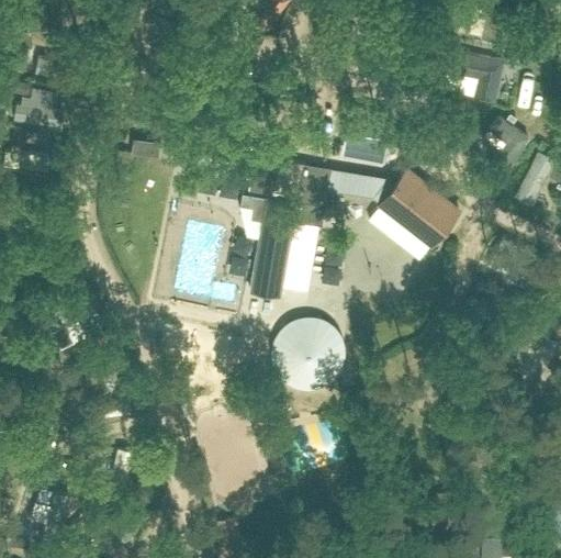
[(231,0),(232,0),(251,17),(266,0),(231,0)]
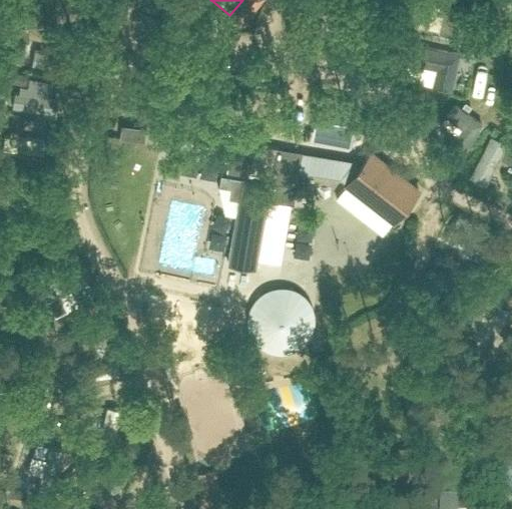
[(261,0),(242,0),(229,15),(241,25),(261,0)]
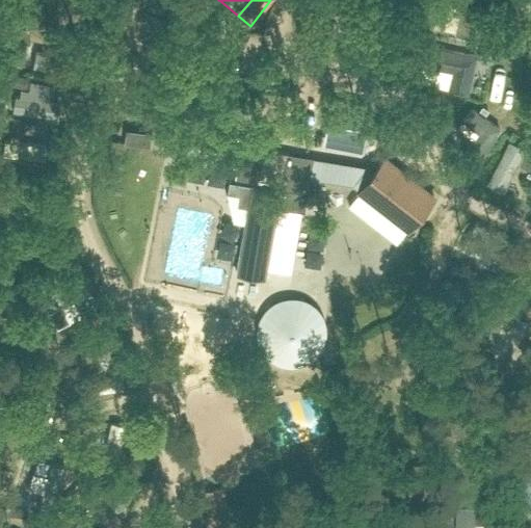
[(455,36),(483,42),(489,11),(461,5),(455,36)]
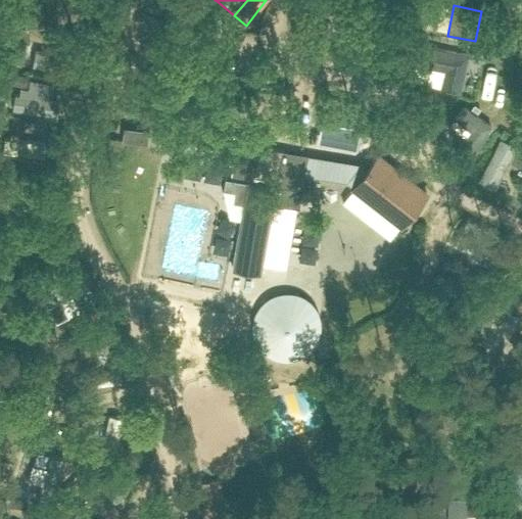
[(422,21),(425,9),(411,6),(408,18),(422,21)]
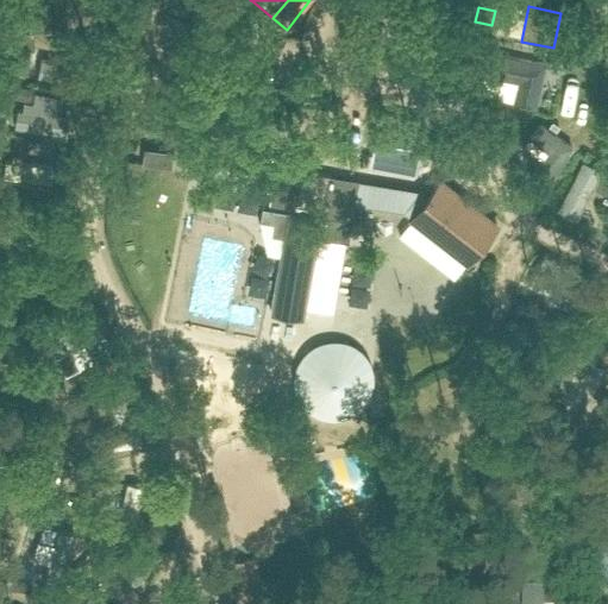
[(87,93),(91,73),(39,62),(36,82),(87,93)]
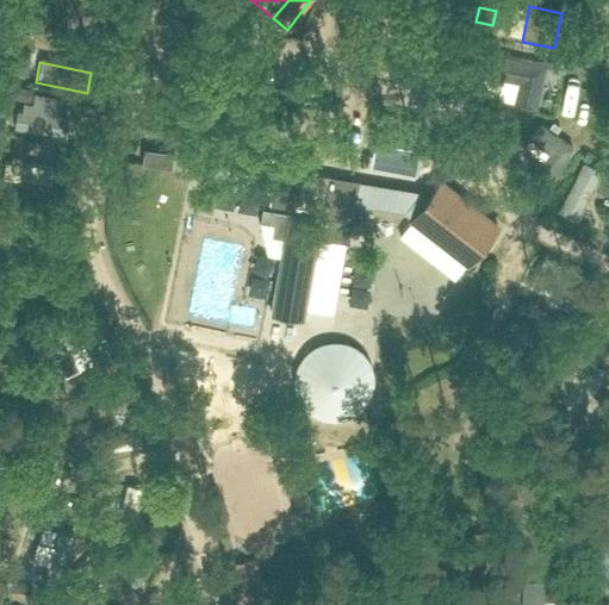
[(488,85),(530,80),(528,64),(486,68),(488,85)]
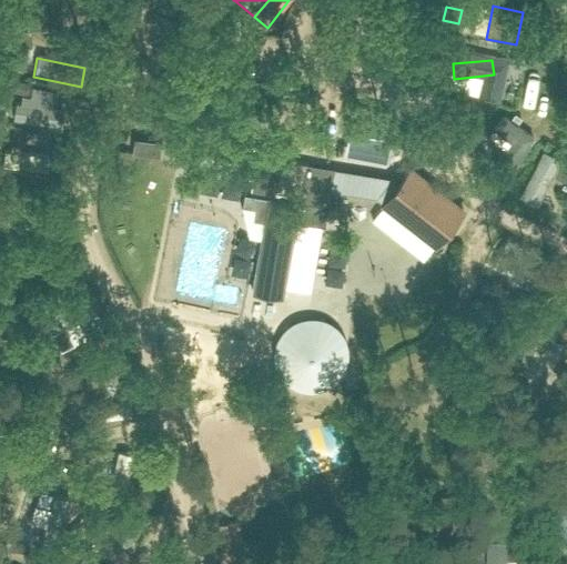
[(485,91),(497,90),(496,80),(484,82),(485,91)]
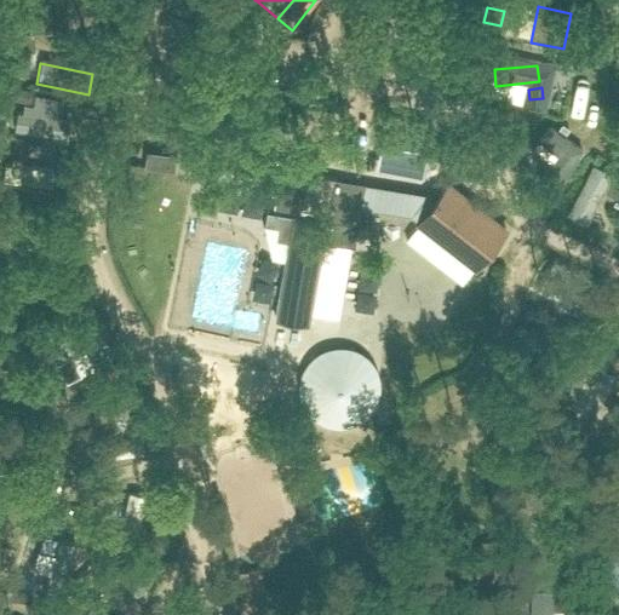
[(64,139),(67,122),(16,118),(13,133),(64,139)]
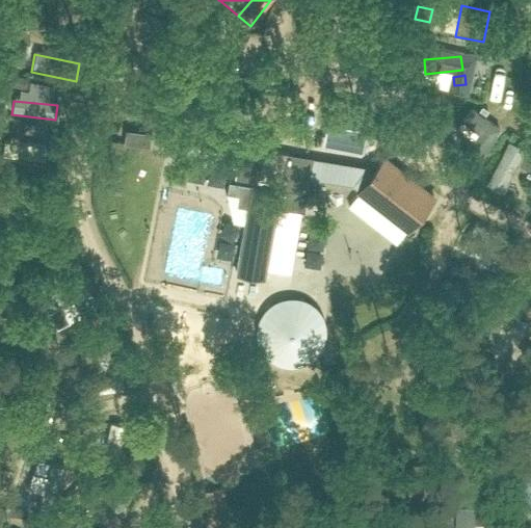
[(335,129),(361,129),(362,104),(336,103),(335,129)]
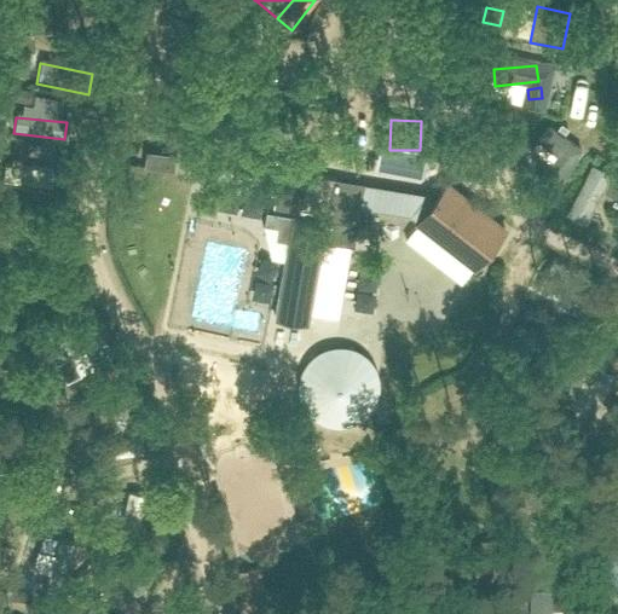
[(149,156),(146,172),(175,175),(178,160),(149,156)]
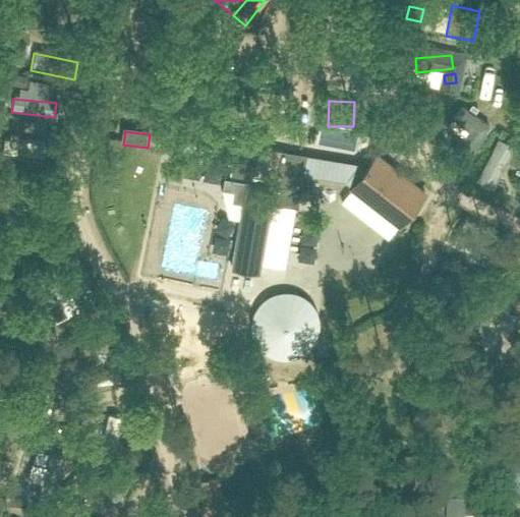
[(456,136),(439,167),(451,173),(466,144),(456,136)]
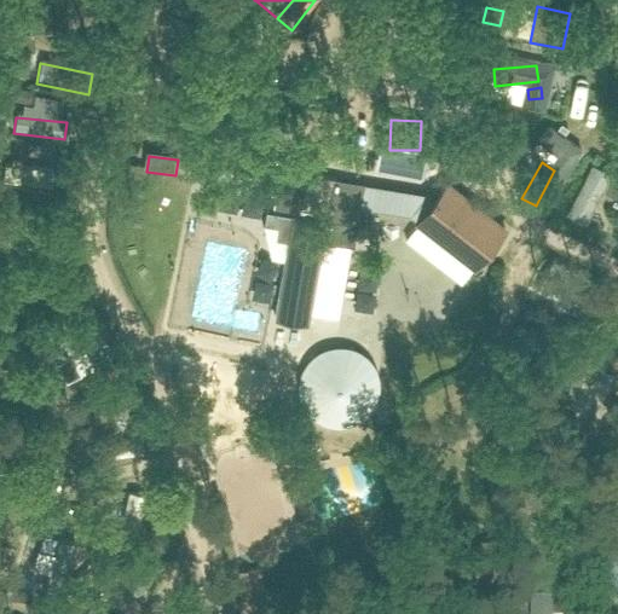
[(53,187),(55,171),(5,167),(4,184),(53,187)]
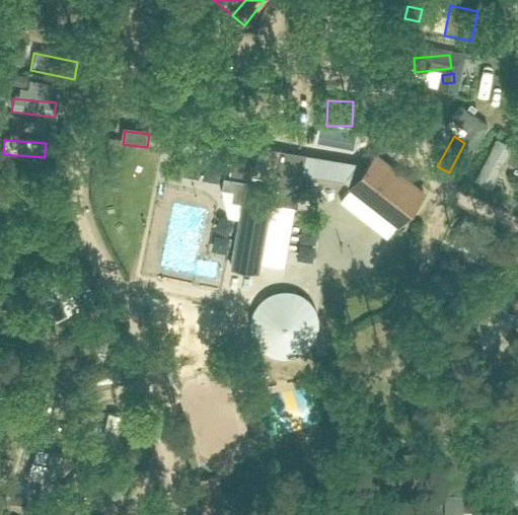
[(485,152),(489,145),(481,140),(475,148),(485,152)]
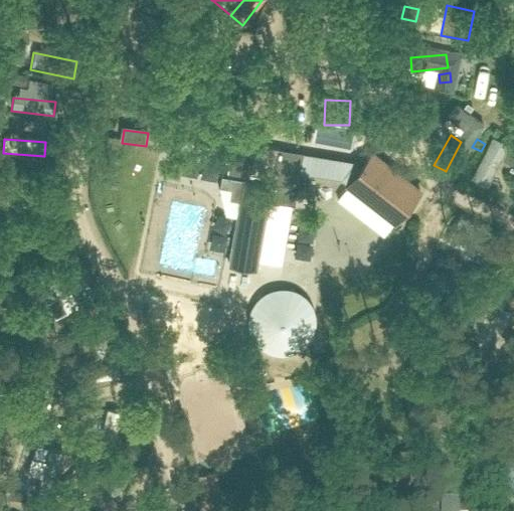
[(472,179),(487,187),(508,147),(493,139),(472,179)]
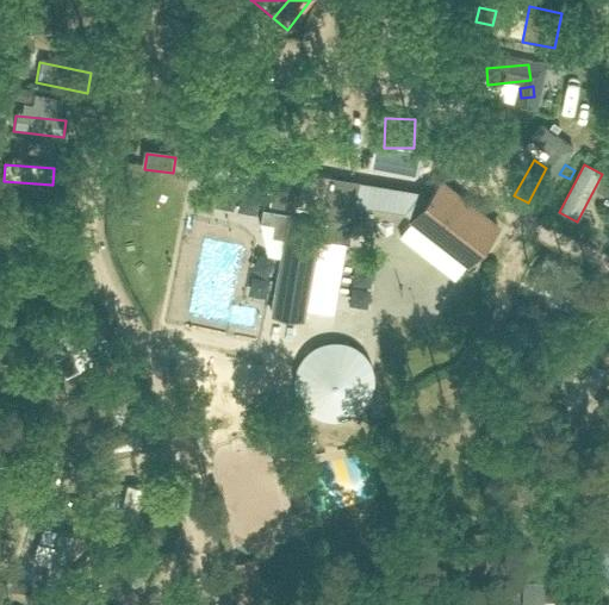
[(284,241),(271,317),(303,322),(317,241),(349,245),(360,184),(304,174),(297,217),(262,211),(260,224),(273,226),(271,238),(284,241)]
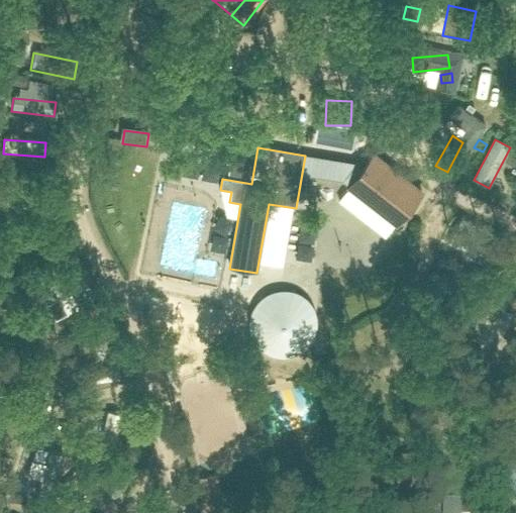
[(422,194),(374,157),(349,188),(397,225),(422,194)]
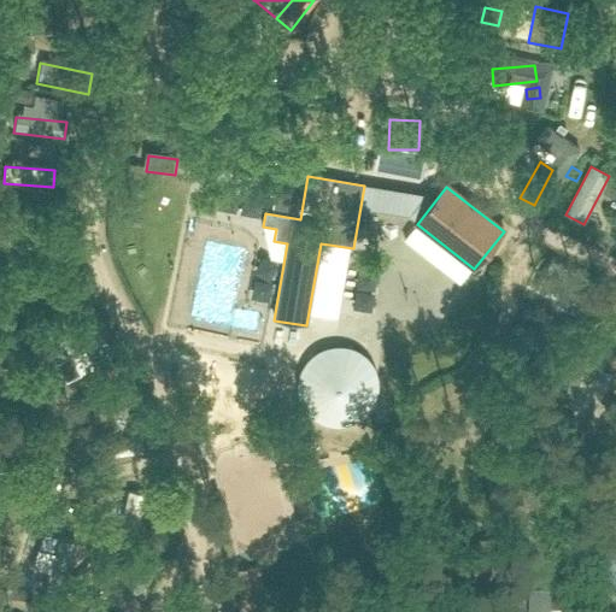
[(346,324),(363,260),(338,253),(321,317),(346,324)]
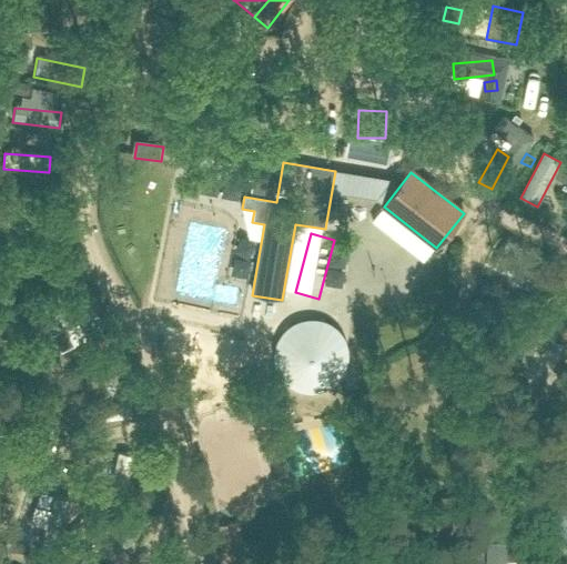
[(71,341),(48,306),(36,314),(59,349),(71,341)]
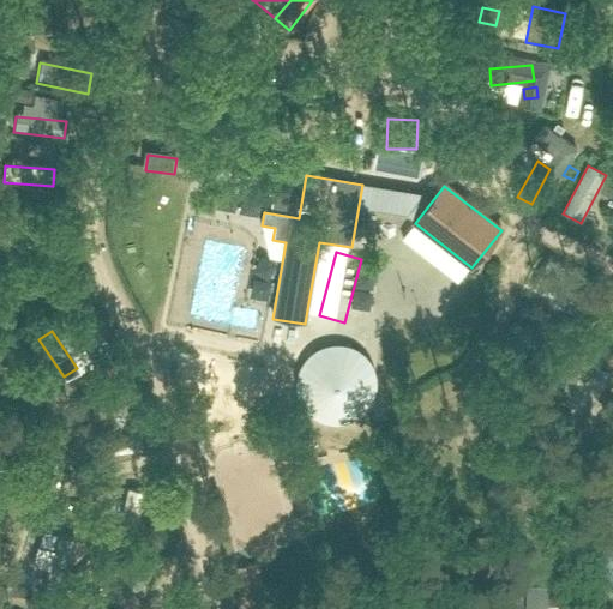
[(149,445),(142,404),(127,406),(133,447),(149,445)]
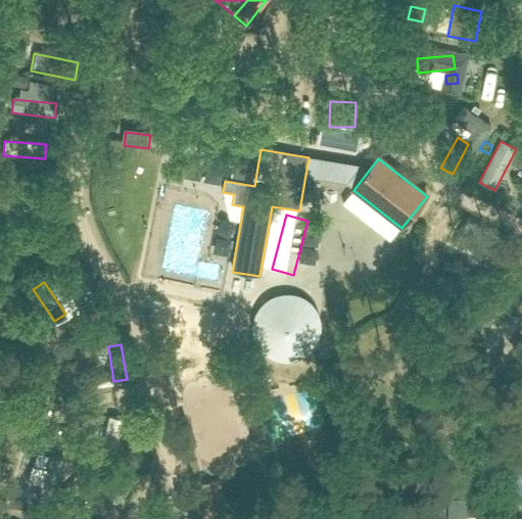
[(79,400),(77,364),(62,365),(64,402),(79,400)]
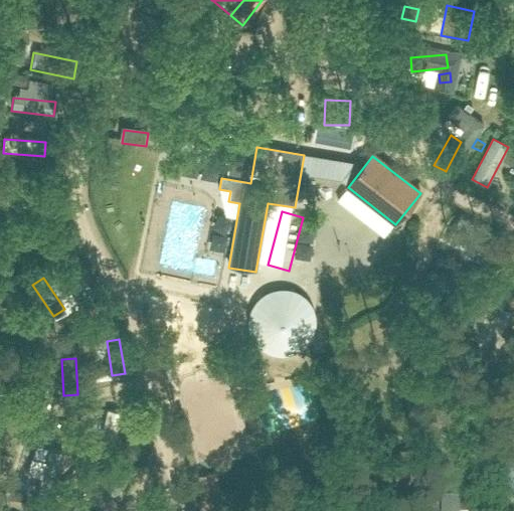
[(299,398),(279,402),(281,414),(301,410),(299,398)]
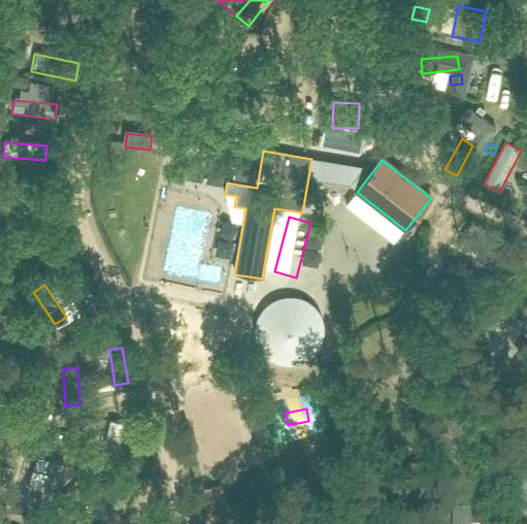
[(112,463),(120,430),(106,427),(99,460),(112,463)]
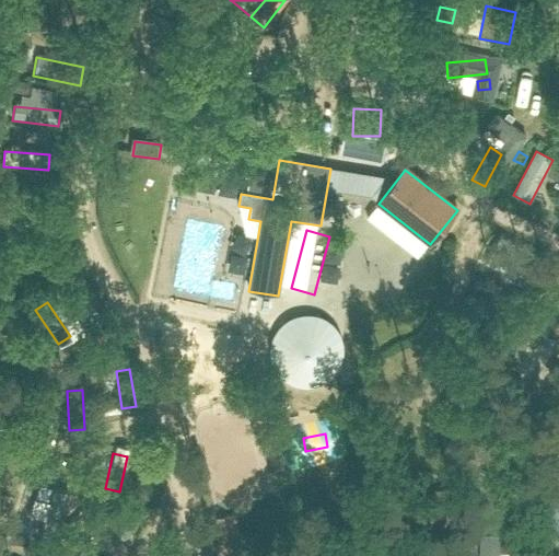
[(312,463),(317,473),(335,463),(329,453),(312,463)]
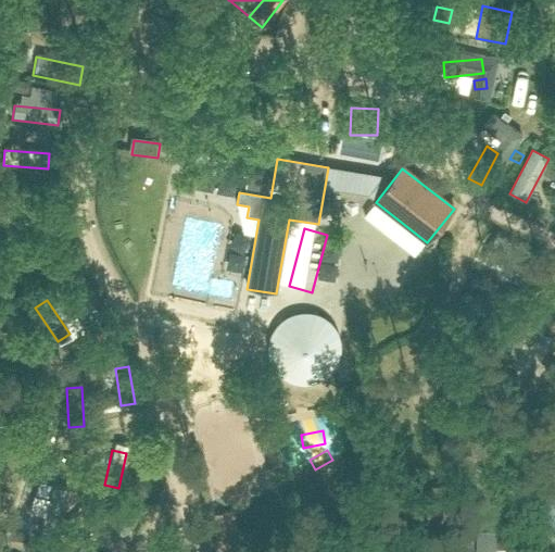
[(335,464),(318,468),(322,479),(338,476),(335,464)]
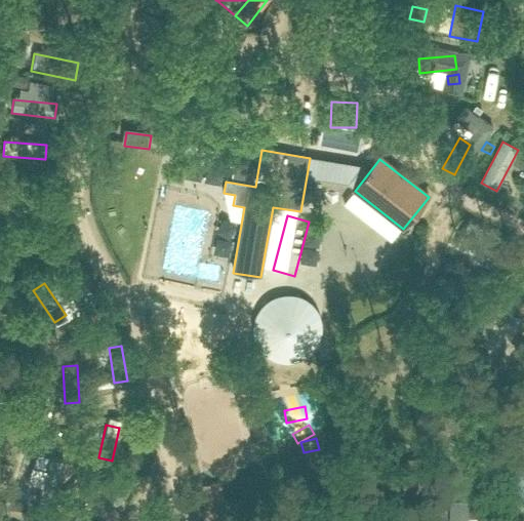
[(418,508),(417,462),(401,462),(402,509),(418,508)]
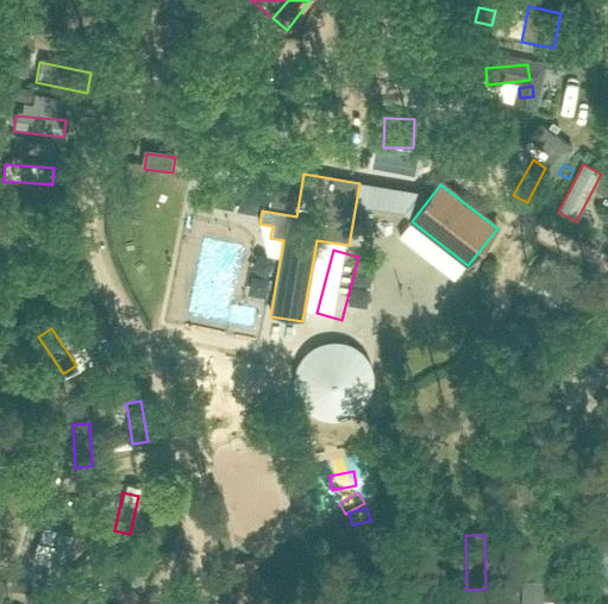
[(63,602),(77,542),(58,538),(44,597),(63,602)]
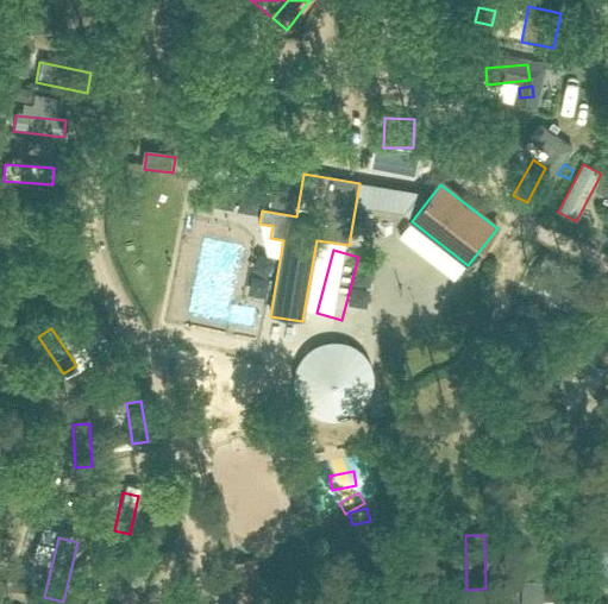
[(607,541),(594,551),(607,570),(607,541)]
